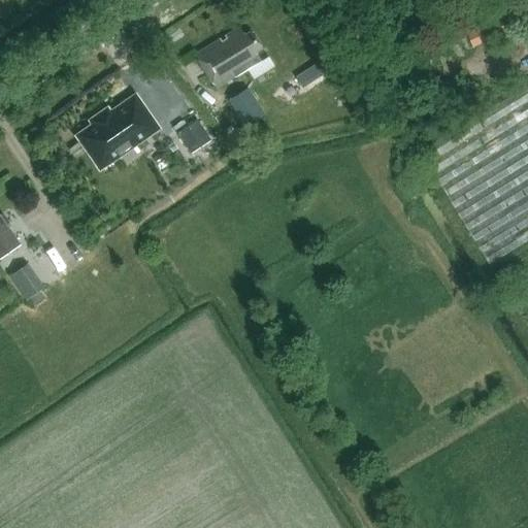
[(472,29),(479,45),(509,33),(503,18),(472,29)]
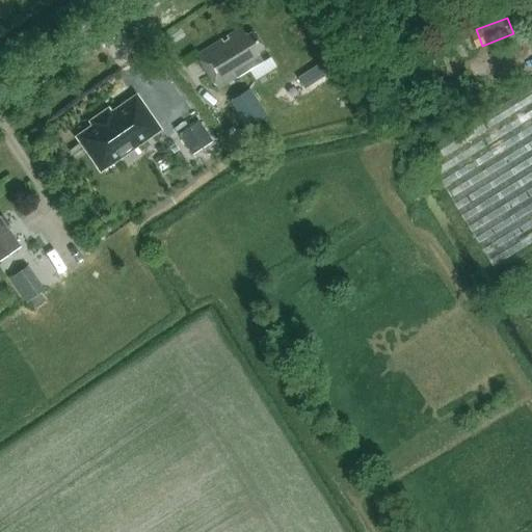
[(264,49),(253,32),(246,37),(241,29),(196,56),(217,89),(262,62),(257,54),(264,49)]
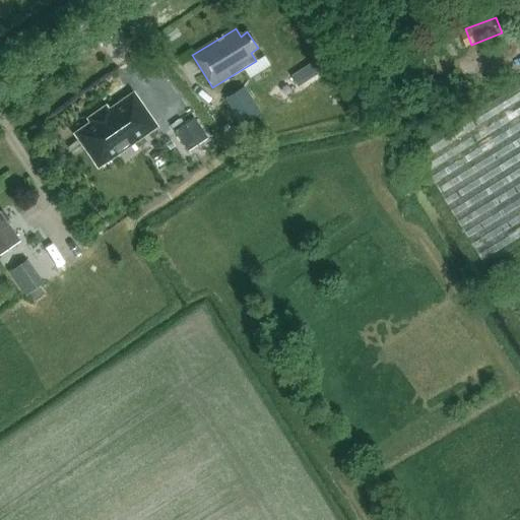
[(298,72),(310,88),(337,68),(326,52),(298,72)]
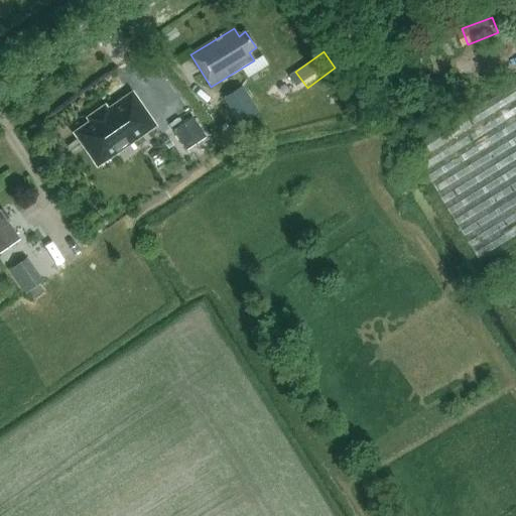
[(287,96),(303,85),(294,73),(279,83),(287,96)]
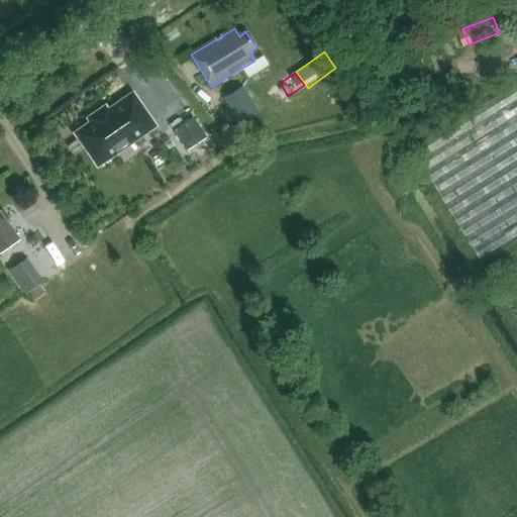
[(516,84),(413,148),(481,260),(516,237),(516,84)]
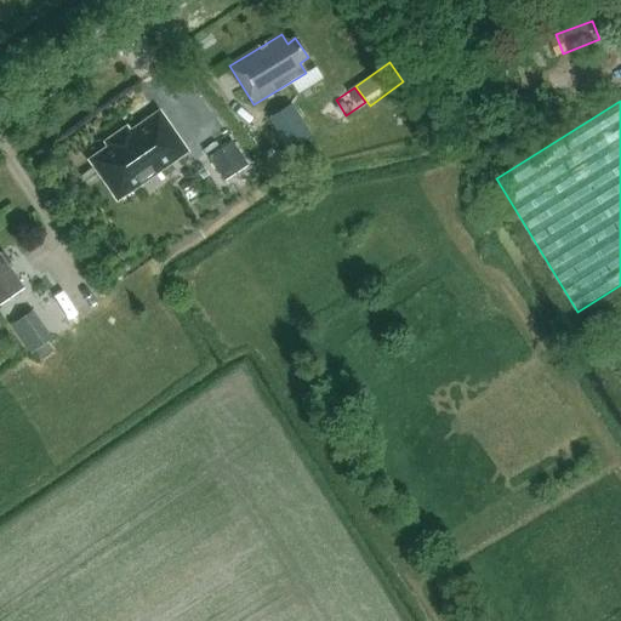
[(269,119),(289,151),(312,137),(291,104),(269,119)]
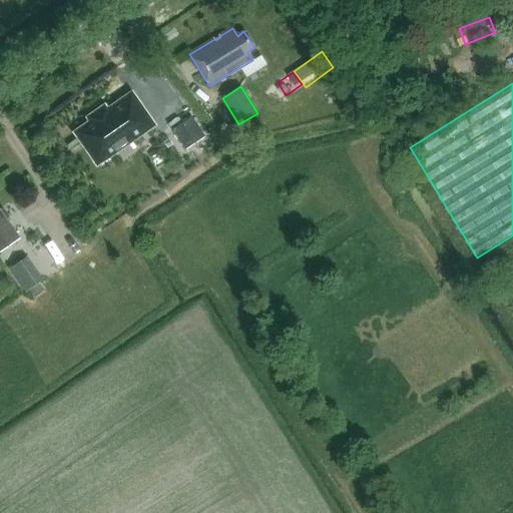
[(77,133),(94,158),(111,147),(113,151),(150,125),(133,100),(121,109),(119,105),(106,113),(105,113),(104,114),(94,121),(93,122),(77,133)]
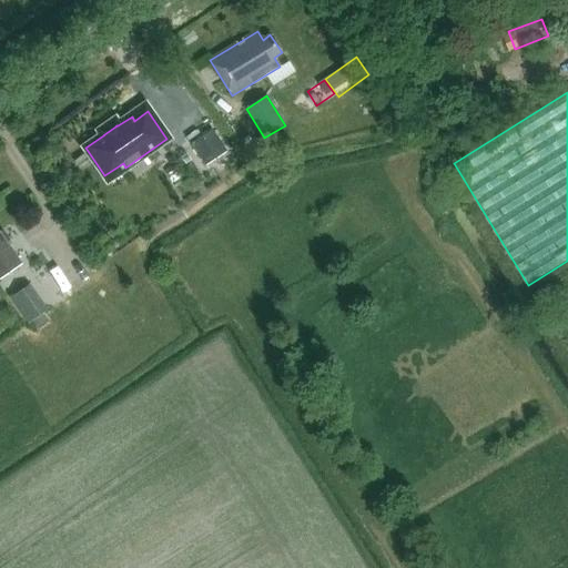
[(204,166),(226,152),(212,130),(190,144),(204,166)]
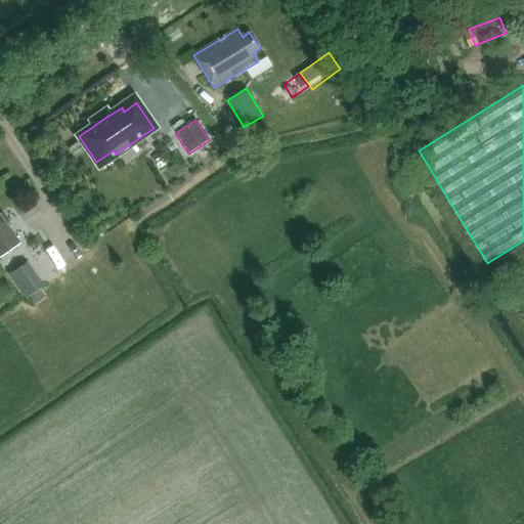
[(172,141),(167,144),(171,151),(176,147),(172,141)]
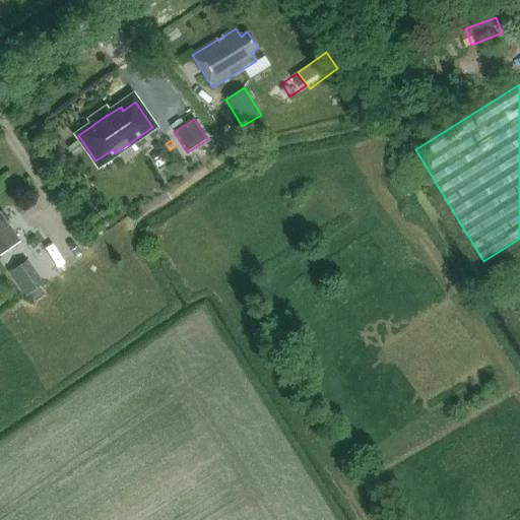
[(0,251),(2,254),(13,246),(1,229),(7,224),(5,222),(8,220),(2,211),(0,212),(0,251)]
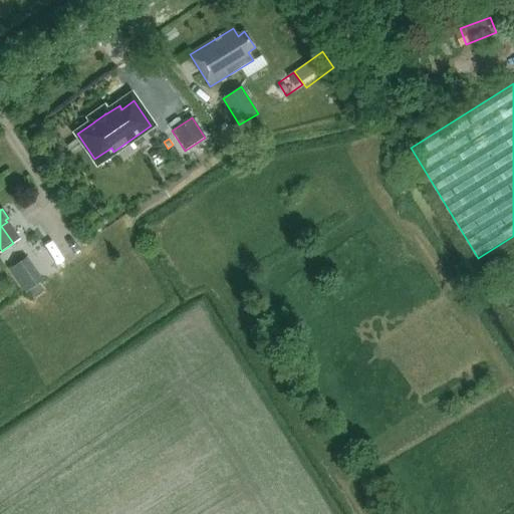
[(12,269),(29,292),(48,279),(31,255),(12,269)]
